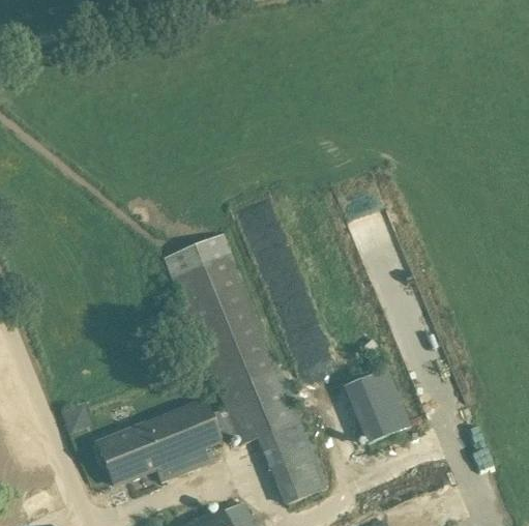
[(97,442),(114,484),(155,466),(162,480),(210,460),(204,446),(237,434),(241,444),(260,436),(288,503),(328,487),(278,369),(223,232),(165,256),(221,391),(221,392),(226,407),(211,412),(206,399),(97,442)]
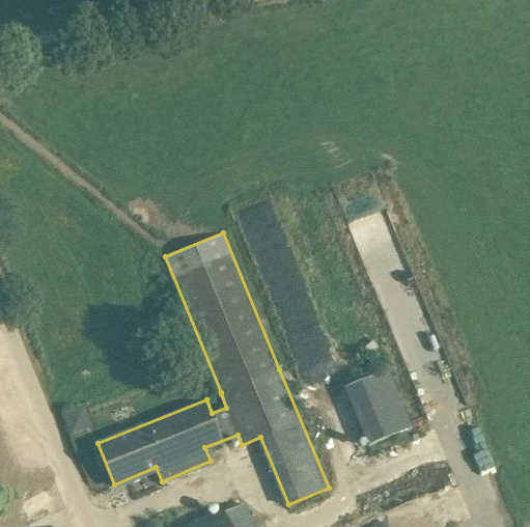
[(352,383),(343,386),(368,446),(377,442),(413,427),(389,368),(352,383)]
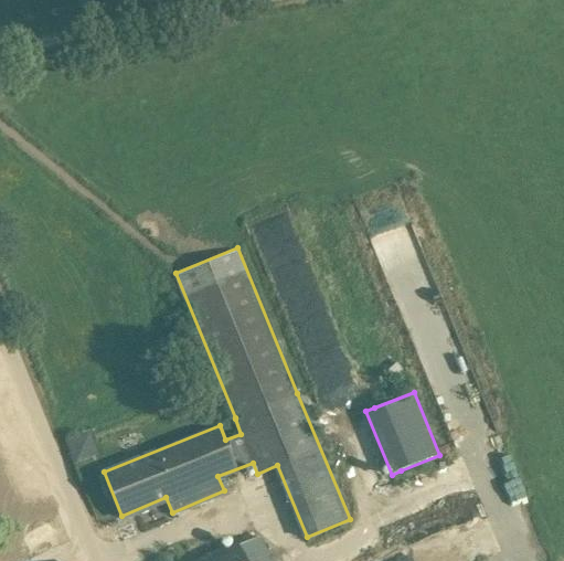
[(97,451),(91,427),(67,434),(74,457),(97,451)]
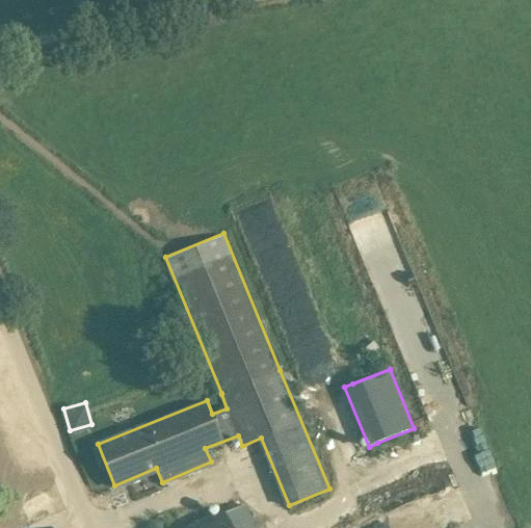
[(255,527),(244,502),(224,510),(180,527),(255,527)]
